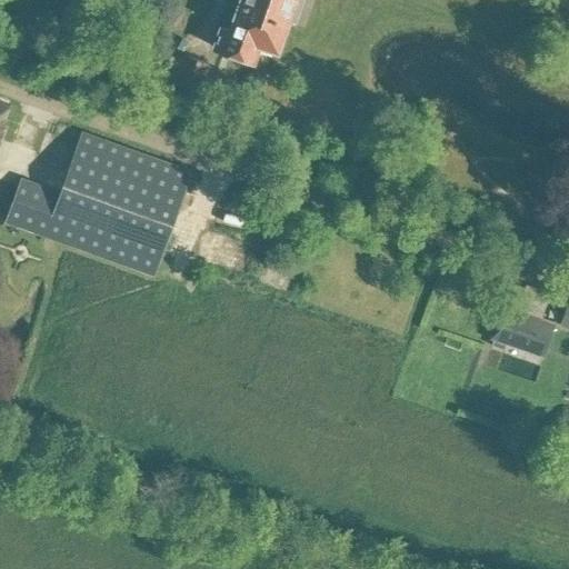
[(242,0),(232,31),(222,28),(216,48),(250,60),(255,49),(270,55),(272,47),(275,48),(286,19),(296,22),(302,0),(242,0)]
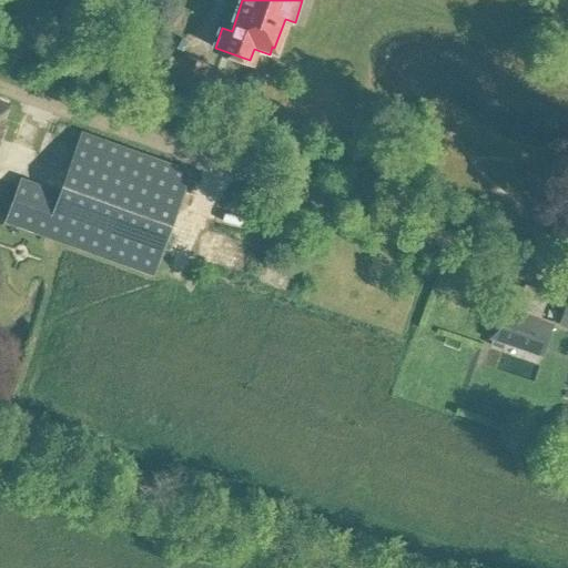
[(153,276),(191,170),(81,130),(59,191),(20,176),(3,222),(153,276)]
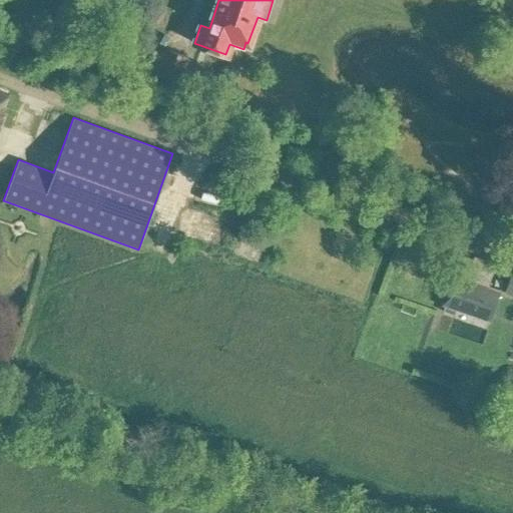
[(512,297),(512,272),(511,272),(504,294),(512,297)]
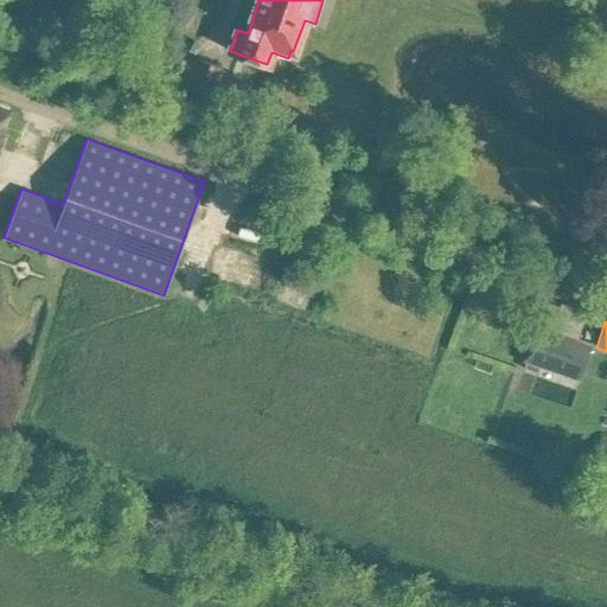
[(579,381),(592,345),(534,326),(522,362),(579,381)]
